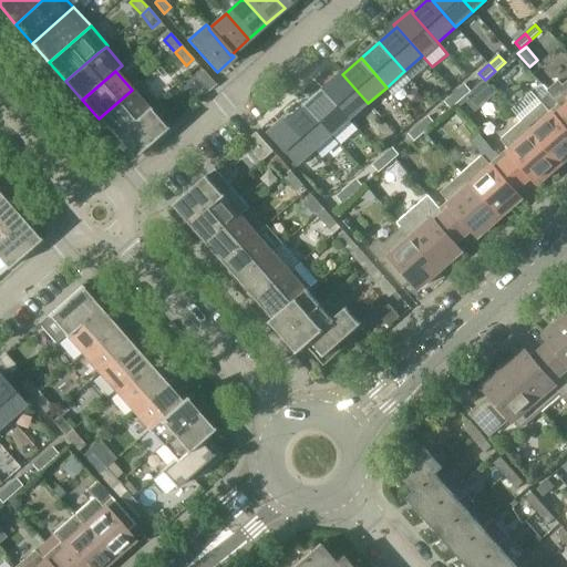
[(216,85),(205,72),(198,79),(209,92),(216,85)]
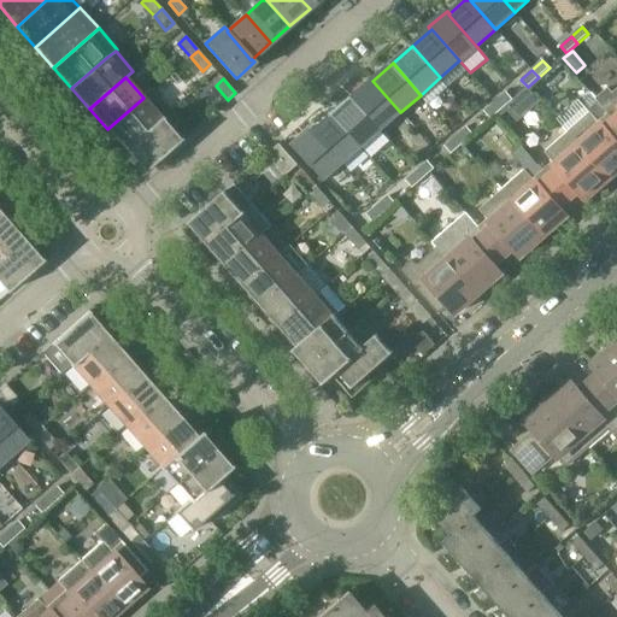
[(381,129),(400,112),(372,81),(353,98),(381,129)]
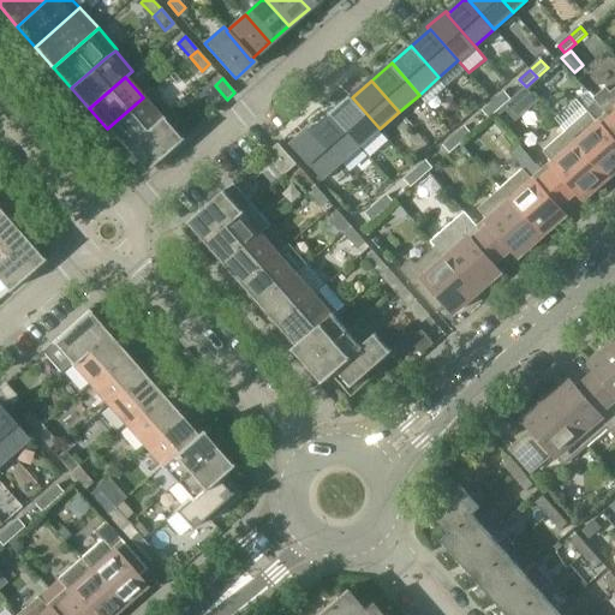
[(607,88),(595,99),(607,113),(614,121),(614,88),(611,93),(607,88)]
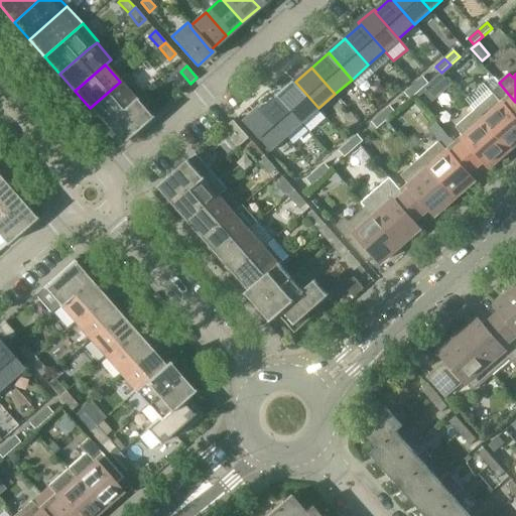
[(90,108),(105,126),(143,93),(127,75),(120,82),(90,108)]
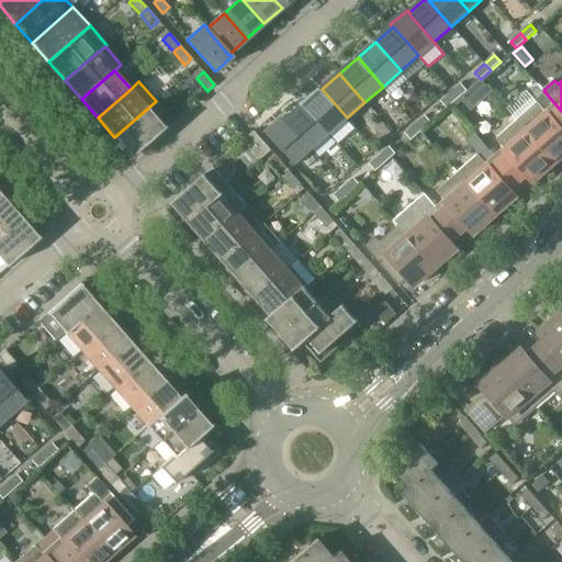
[(458,100),(468,91),(462,85),(452,93),(458,100)]
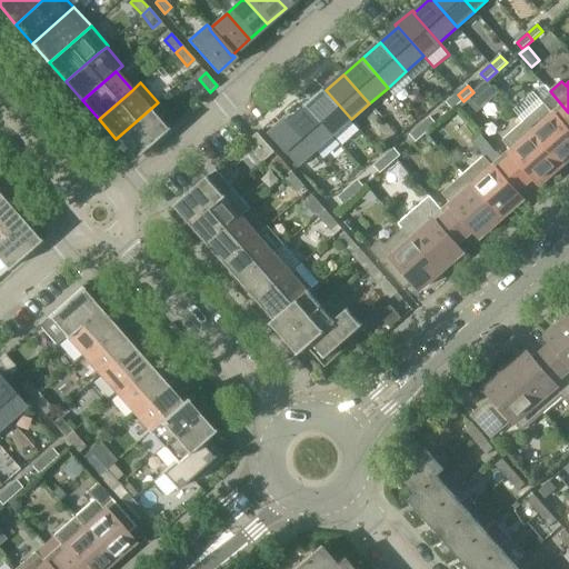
[(326,90),(308,106),(333,136),(351,119),(326,90)]
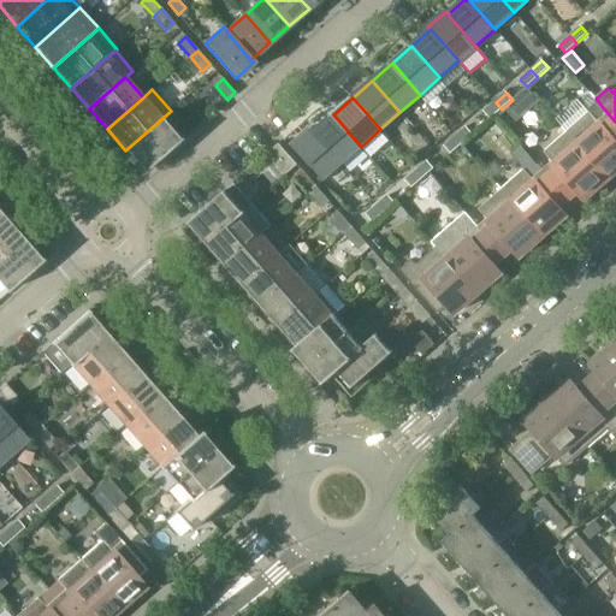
[(491,118),(502,110),(496,102),(485,111),(491,118)]
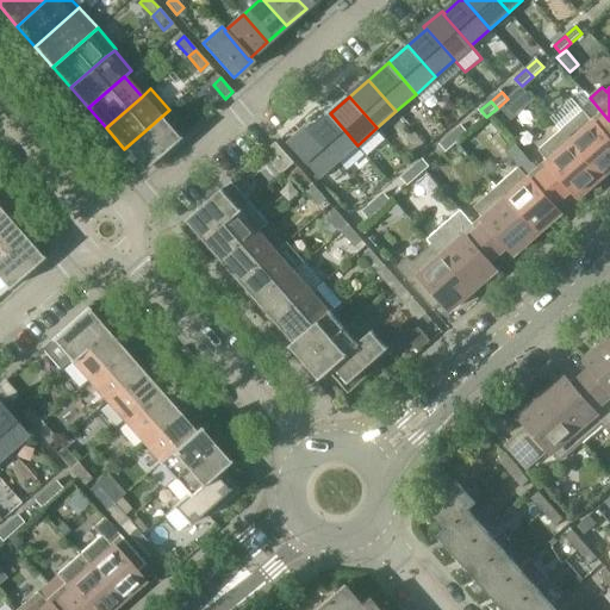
[(169,110),(124,149),(142,168),(142,169),(143,170),(188,131),(169,110)]
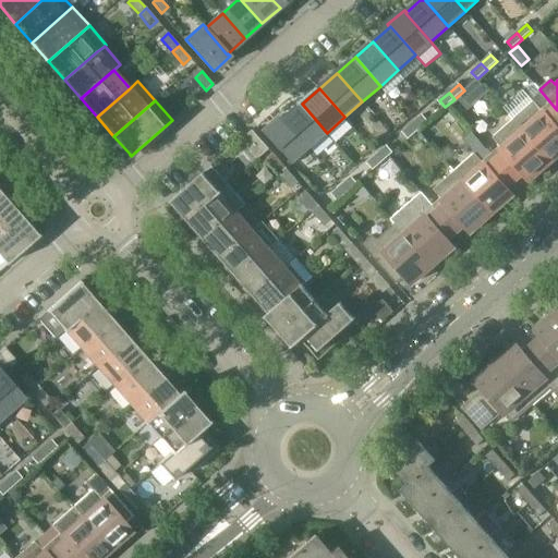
[(534,101),(513,120),(548,158),(549,160),(550,162),(552,161),(557,155),(557,110),(550,102),(542,110),(534,101)]
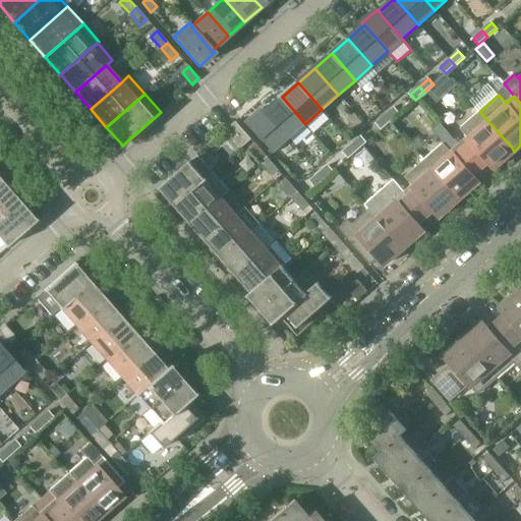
[(289,138),(305,124),(282,97),(267,111),(266,112),(289,138)]
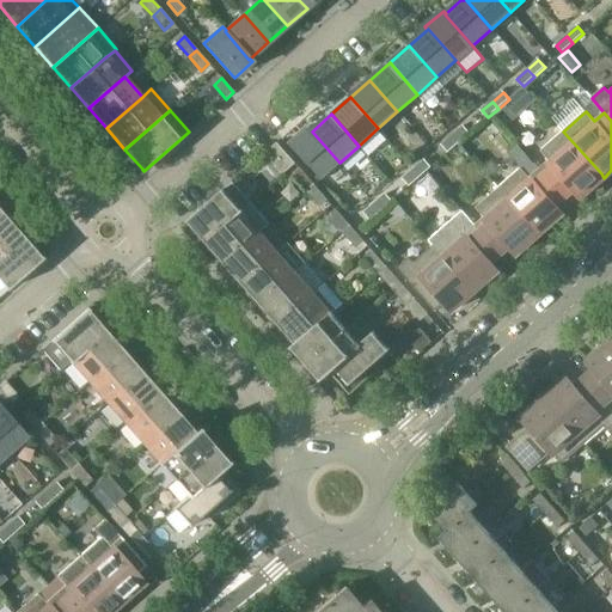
[(459,142),(470,133),(464,126),(453,135),(459,142)]
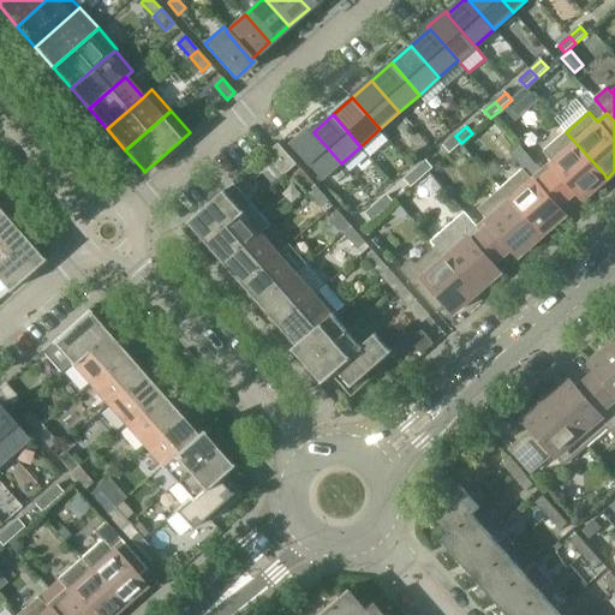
[(314,132),(315,131),(312,127),(293,144),(323,178),(341,163),(314,132)]
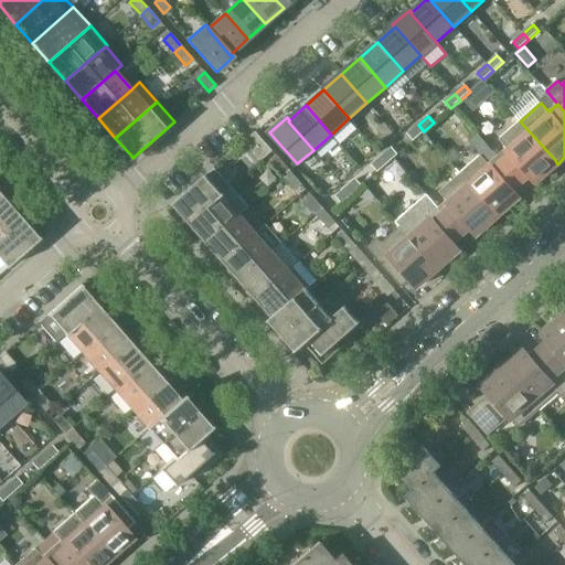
[(507,148),(498,156),(519,180),(520,181),(521,182),(522,182),(531,174),(534,179),(535,180),(537,182),(539,181),(546,174),(547,173),(557,164),(556,162),(555,160),(520,121),(500,139),(507,148)]
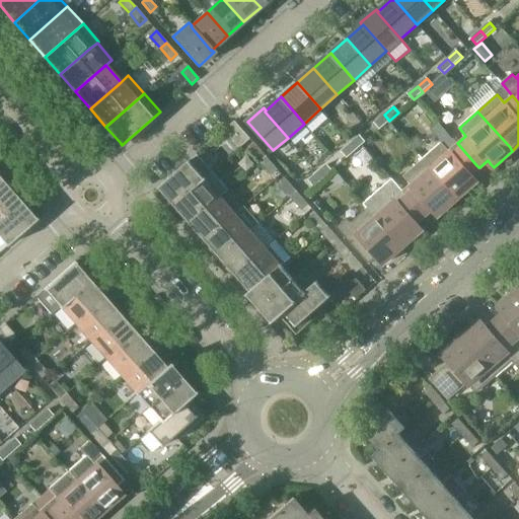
[(380,129),(389,121),(384,115),(375,123),(380,129)]
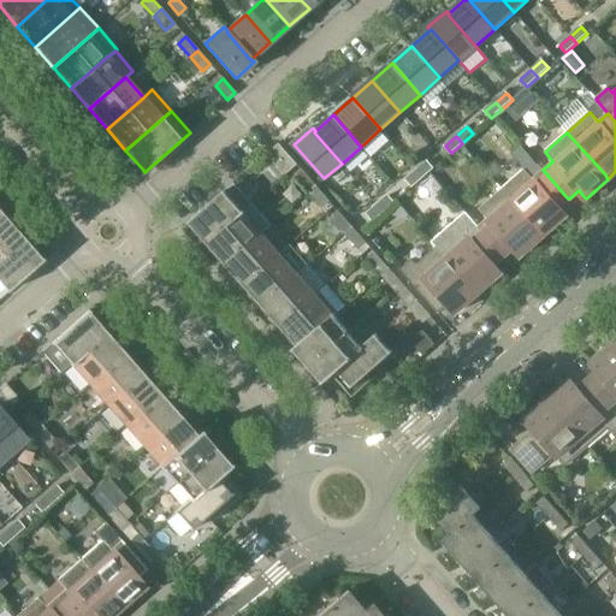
[(279,143),(266,154),(285,176),(297,165),(279,143)]
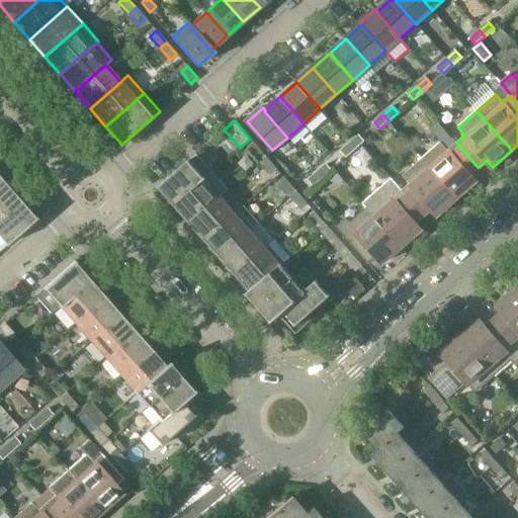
[(360,136),(351,144),(356,150),(365,142),(360,136)]
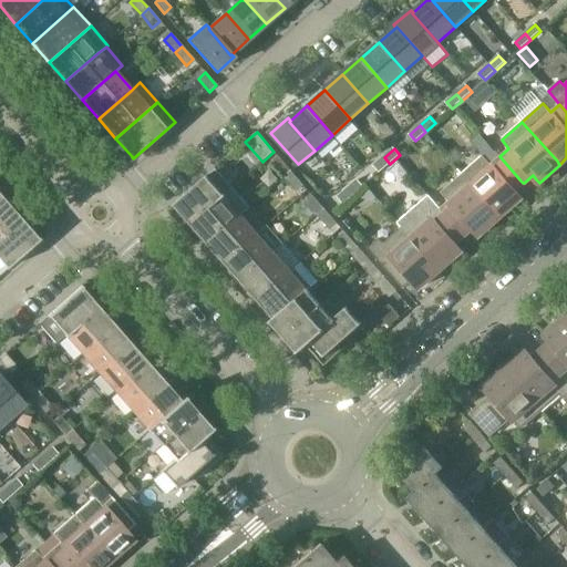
[(483,156),(462,174),(496,214),(498,215),(500,217),(501,217),(511,208),(512,207),(519,200),(521,199),(519,197),(517,195),(514,192),(523,184),(523,183),(522,182),(521,181),(500,156),(491,165),(483,156)]
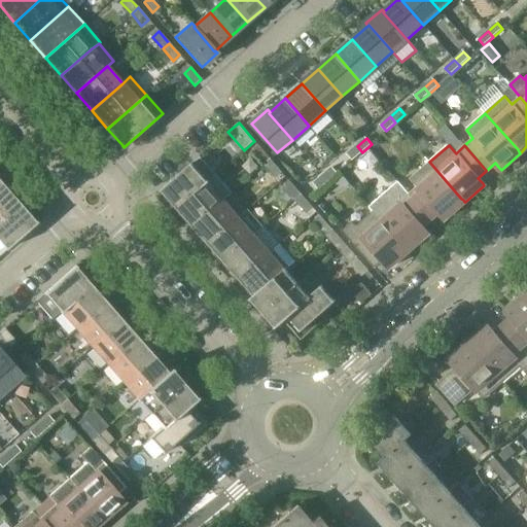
[(353,161),(362,152),(357,146),(348,154),(353,161)]
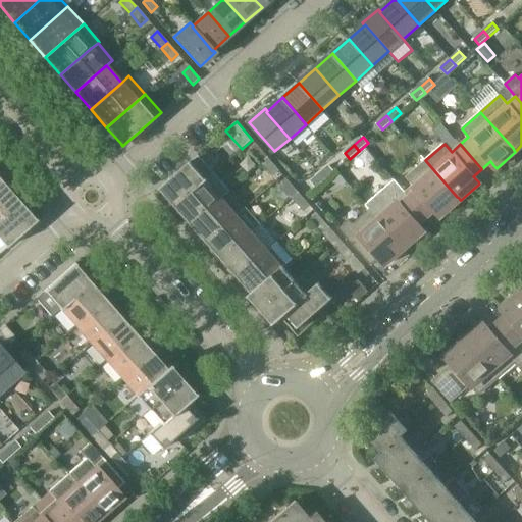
[(252,151),(262,162),(268,157),(258,146),(252,151)]
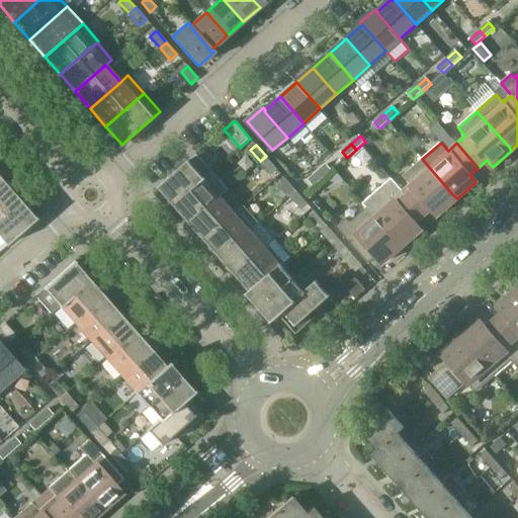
[(160,188),(175,204),(205,178),(213,171),(197,153),(159,187),(160,188)]
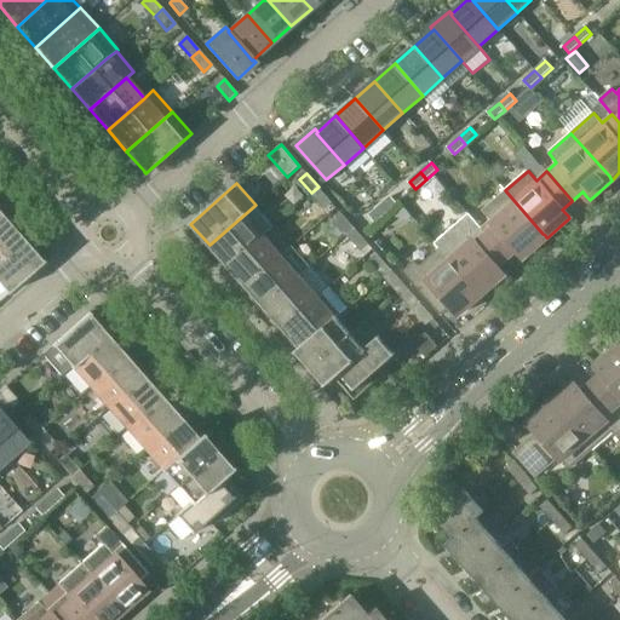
[(331,200),(319,187),(311,193),(323,207),(331,200)]
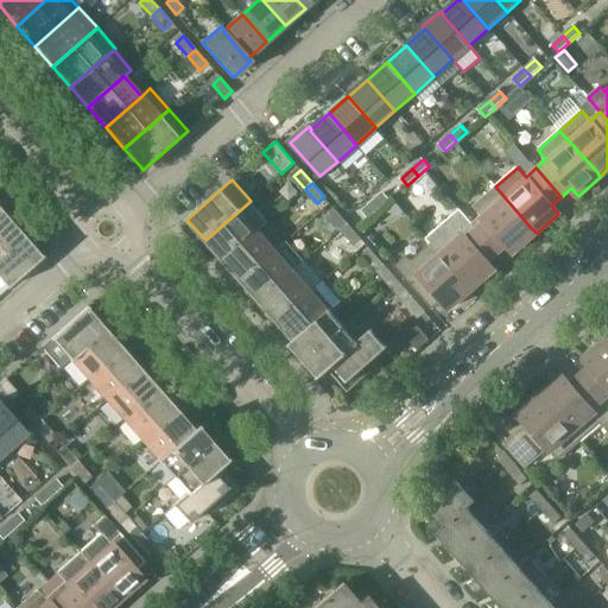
[(473,223),(472,225),(494,251),(495,252),(496,253),(498,252),(507,245),(511,248),(512,251),(514,252),(515,251),(524,244),(525,242),(536,234),(536,233),(534,230),(532,229),(495,187),(474,207),(481,215),(473,223)]
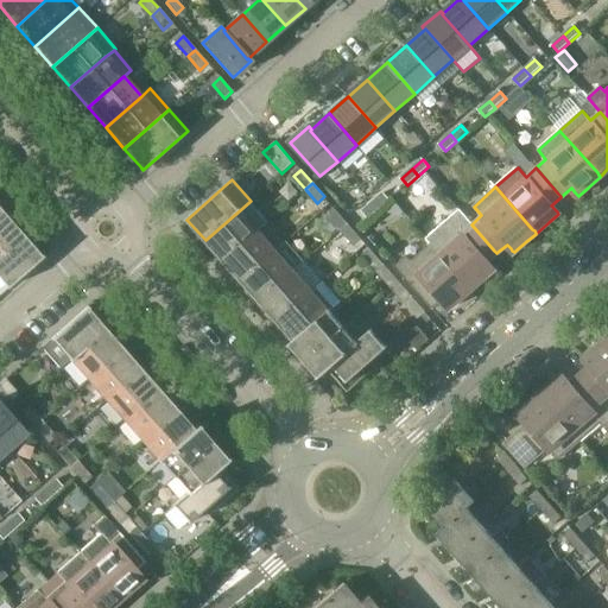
[(384,194),(373,202),(380,210),(391,201),(384,194)]
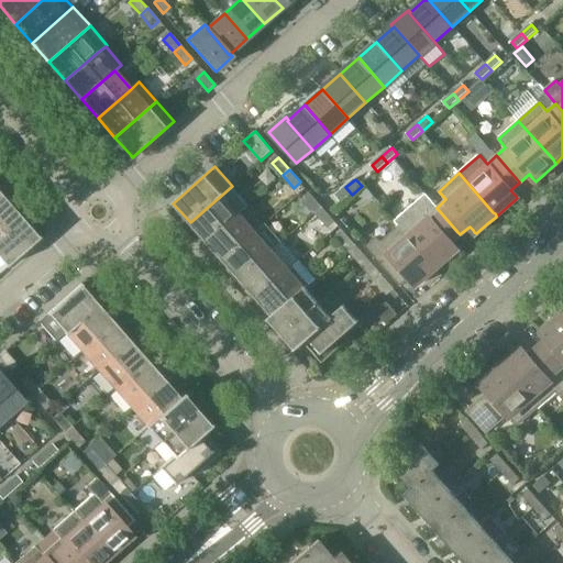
[(190,222),(207,242),(240,212),(249,206),(232,186),(223,194),(190,222)]
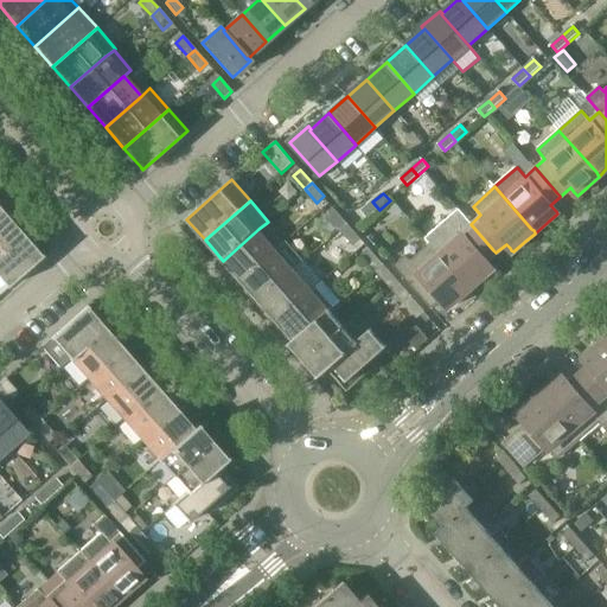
[(369,219),(379,210),(372,202),(362,211),(369,219)]
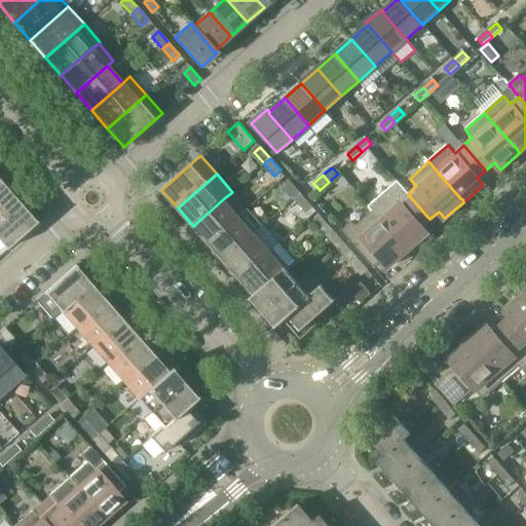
[(398,181),(368,207),(373,212),(373,211),(405,247),(407,249),(408,251),(409,250),(418,241),(419,240),(426,234),(427,233),(426,232),(424,230),(421,226),(429,220),(429,219),(428,218),(427,217),(408,194),(409,193),(398,181)]
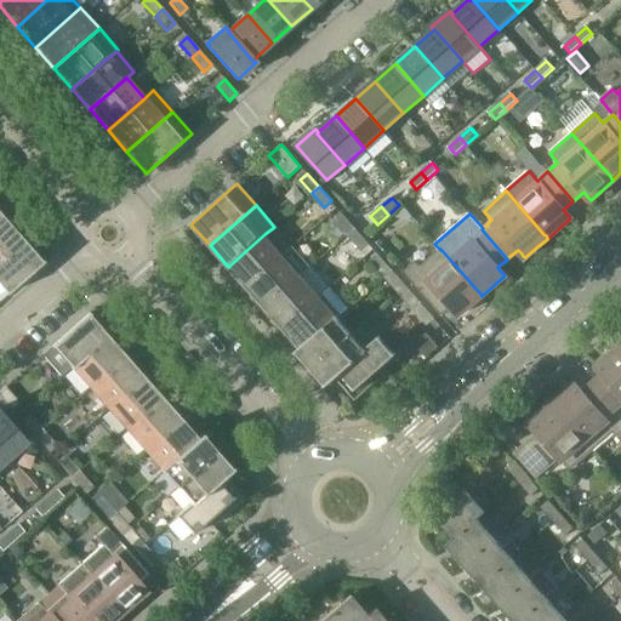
[(336,221),(348,235),(355,228),(343,215),(336,221)]
